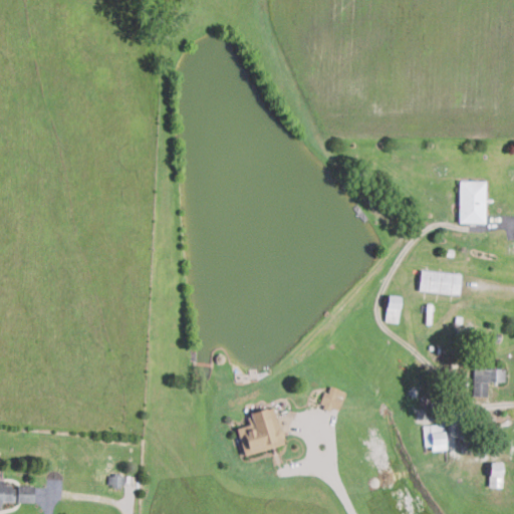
[(485,222),(486,181),(460,180),(459,222),(485,222)]
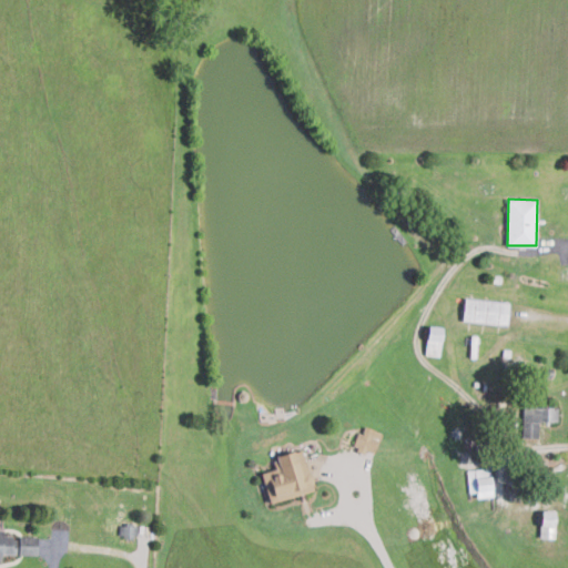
[(463,321),(508,323),(509,301),(464,298),(463,321)]
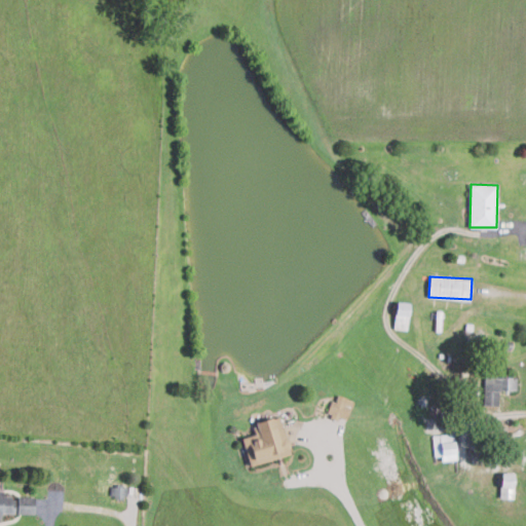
[(410,302),(397,301),(395,328),(407,330),(410,302)]
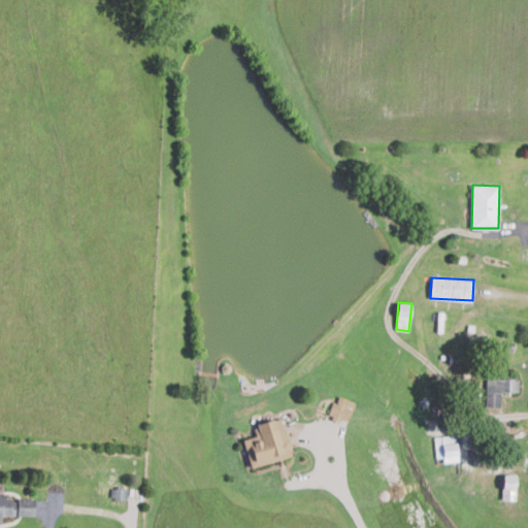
[(484,405),(499,406),(500,391),(519,392),(520,378),(485,377),(484,405)]
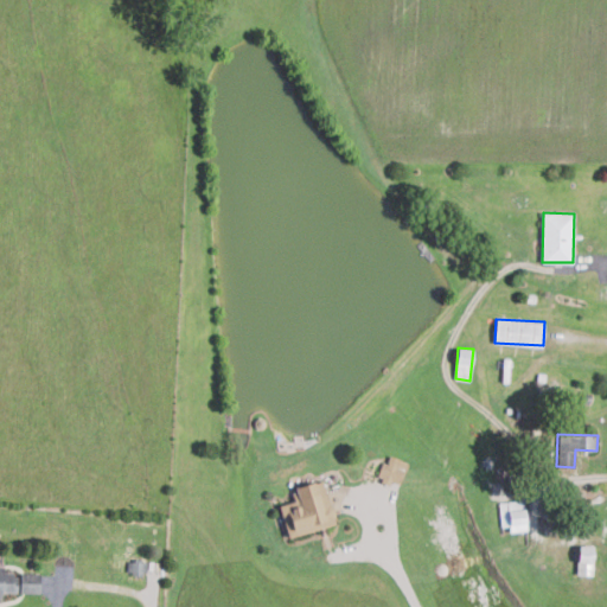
[(400,484),(406,460),(389,455),(388,462),(381,461),(376,478),(400,484)]
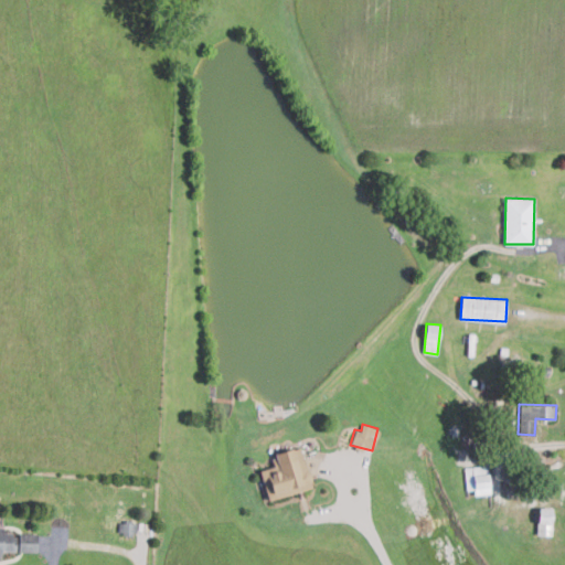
[(268,500),(312,487),(300,446),(275,454),(278,465),(259,470),(268,500)]
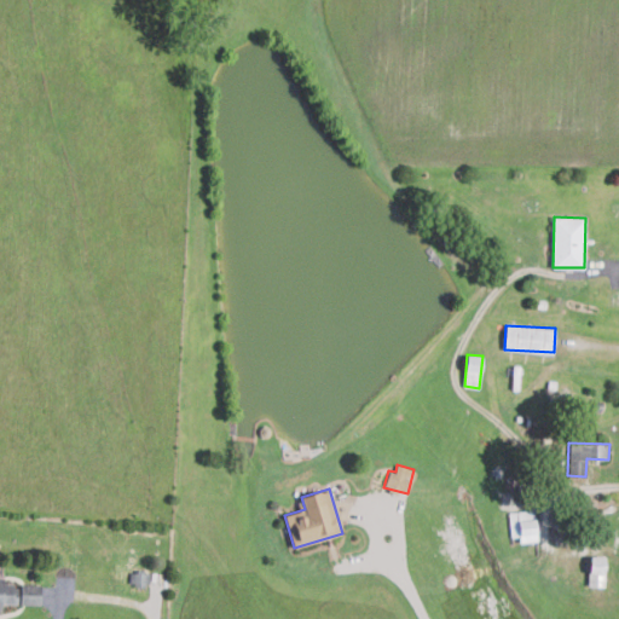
[(513,541),(538,538),(534,509),(509,512),(513,541)]
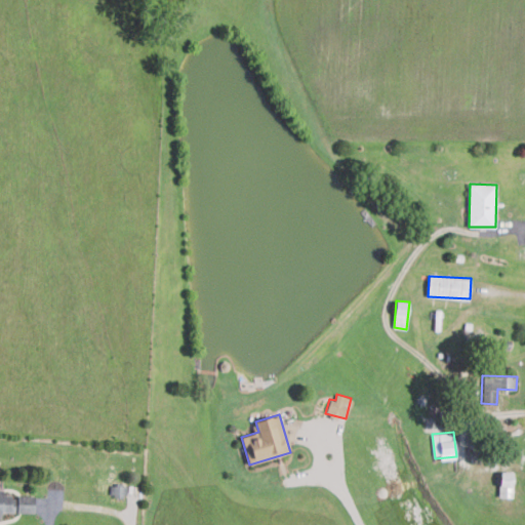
[(513,472),(499,471),(499,496),(513,496),(513,472)]
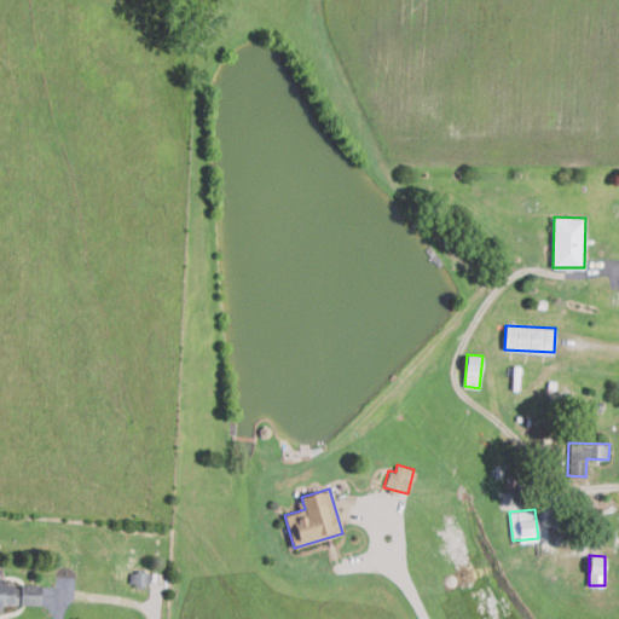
[(151,572),(131,572),(131,585),(151,585),(151,572)]
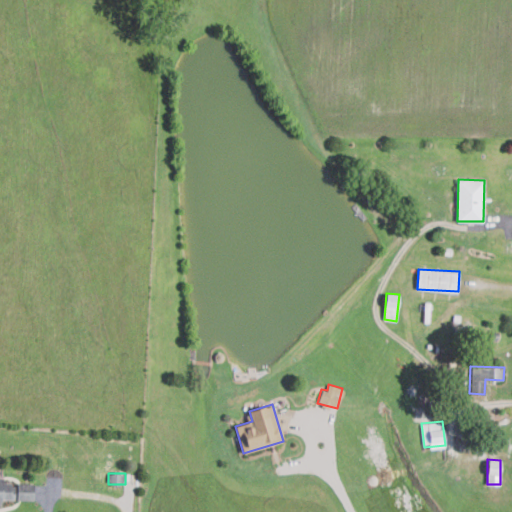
[(34,483),(18,483),(17,499),(34,499),(34,483)]
